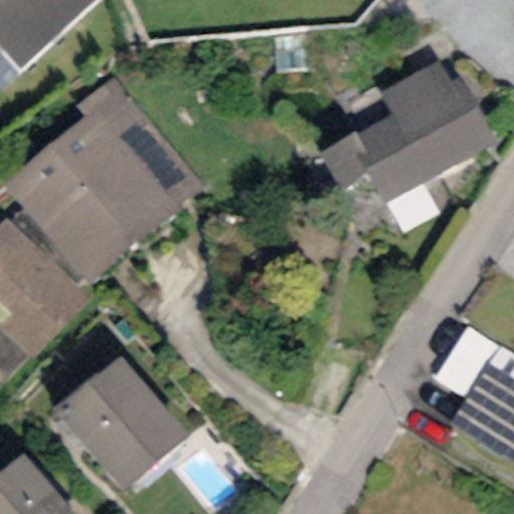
[(90,0),(0,0),(0,45),(20,67),(90,0)]
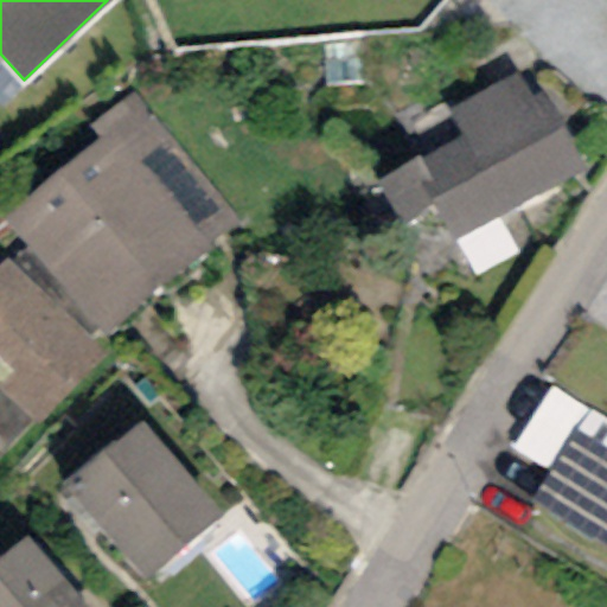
[(518,74),(446,113),(459,135),(377,180),(400,222),(432,204),(453,243),(587,171),(542,89),(530,96),(518,74)]
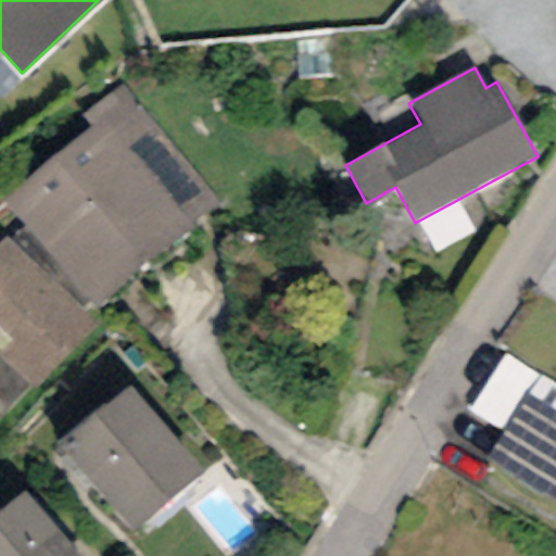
[(122,84),(83,115),(92,129),(3,202),(91,308),(220,204),(122,84)]
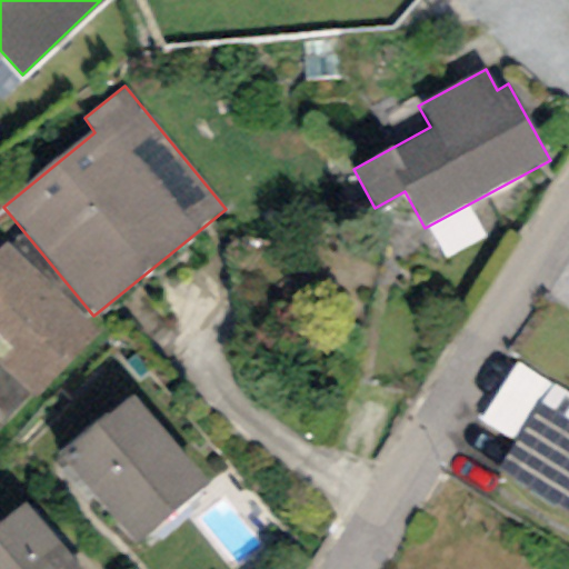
[(0,431),(98,333),(6,243),(0,248),(0,431)]
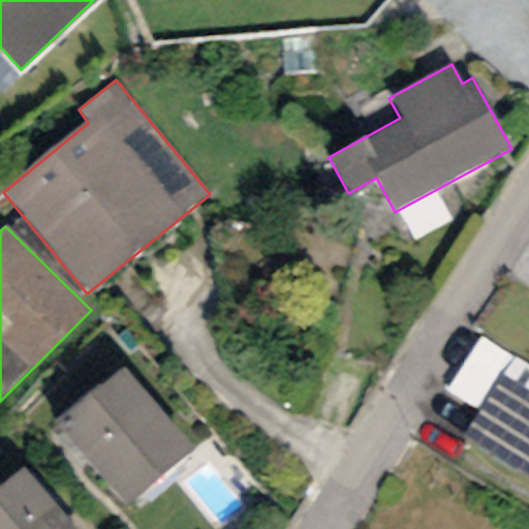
[(480,411),(514,356),(478,336),(445,391),(480,411)]
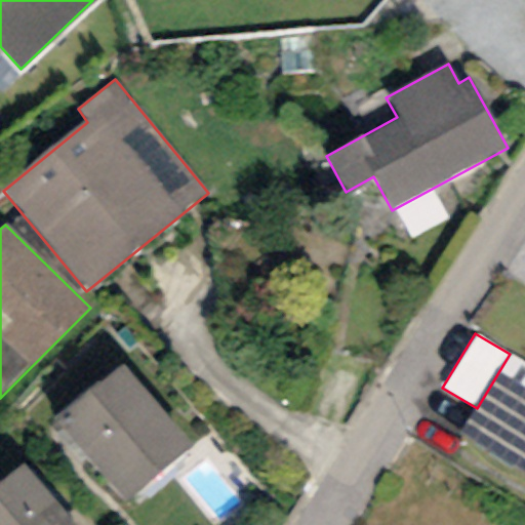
[(477,408),(459,432),(524,475),(524,364),(510,354),(477,408)]
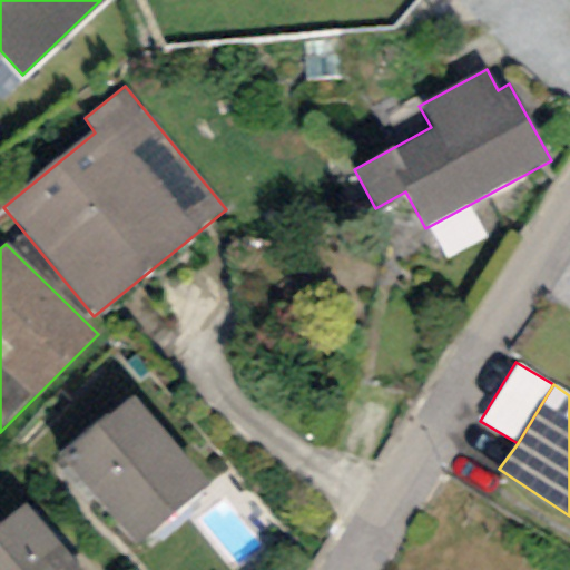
[(207,484),(131,395),(60,454),(137,544),(207,484)]
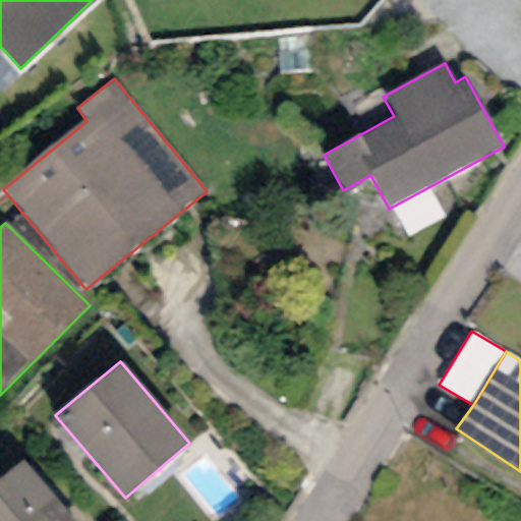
[(74,520),(22,460),(0,478),(0,520),(74,520)]
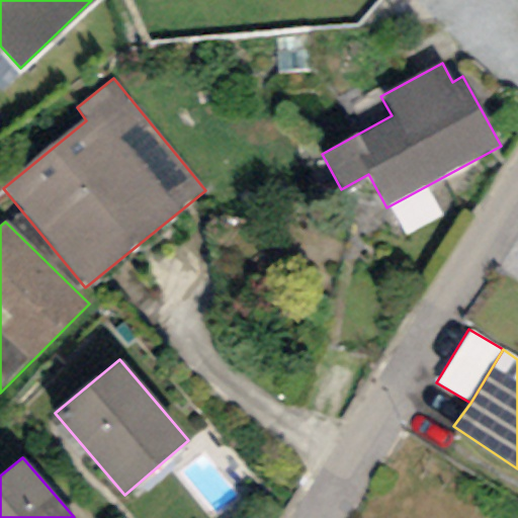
All buildings are outlined.
